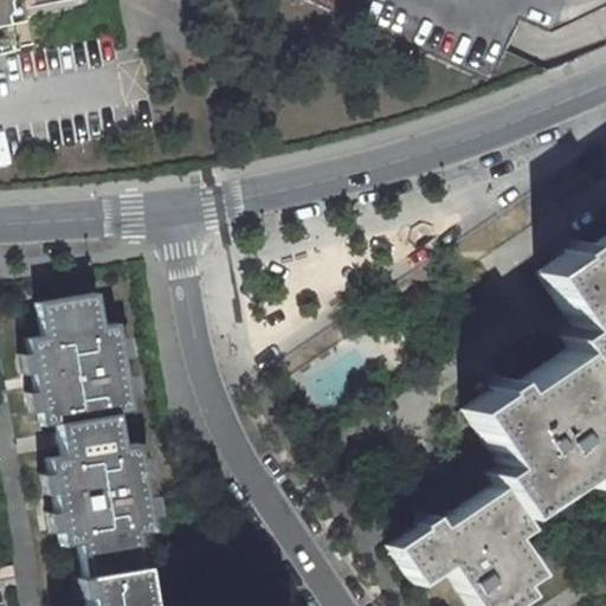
[(0,0),(0,52),(37,45),(27,0),(0,0)]
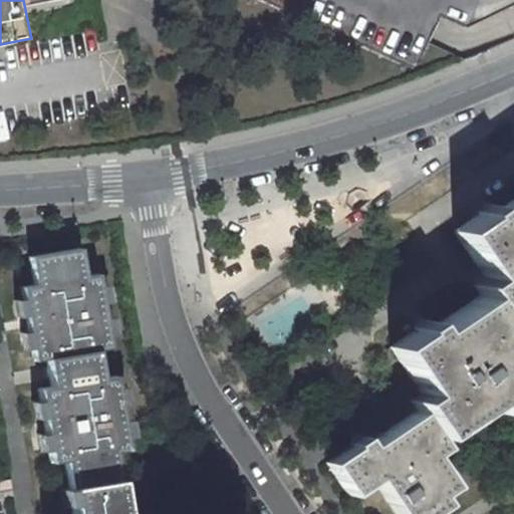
[(388,0),(369,43),(422,66),(446,13),(473,24),(483,0),(388,0)]
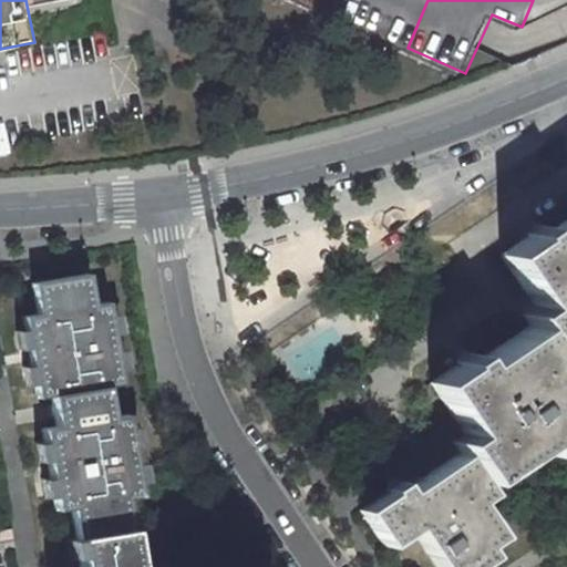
[(397,518),(405,526),(421,562),(449,538),(471,566),(523,566),(526,565),(516,550),(538,543),(519,512),(543,500),(566,483),(566,265),(566,267),(566,362),(544,378),(534,364),(517,379),(493,394),(527,440),(532,449),(518,459),(495,465),(447,500),(440,487),(397,518)]
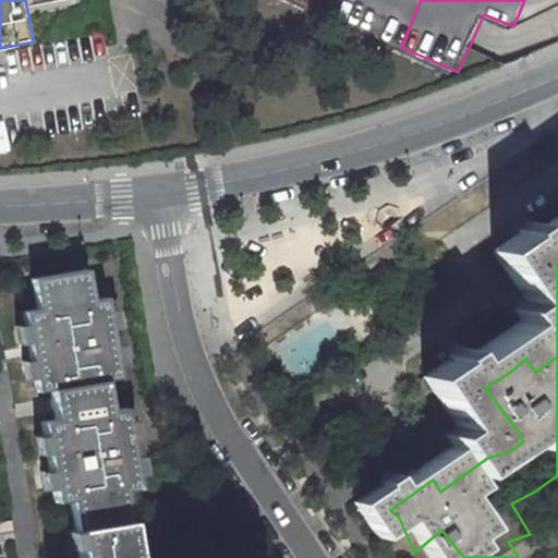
[(35,308),(20,311),(34,392),(49,389),(55,420),(39,423),(53,502),(69,500),(77,557),(134,557),(123,490),(137,489),(123,408),(109,411),(102,380),(118,377),(105,296),(88,299),(83,268),(29,278),(35,308)]
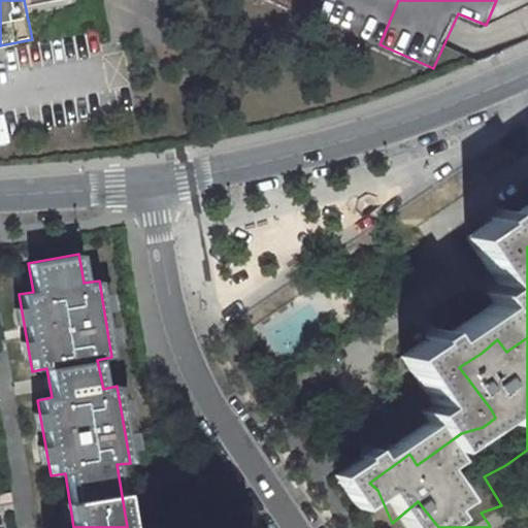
[(1,491),(0,491),(0,501),(3,501),(10,500),(9,490),(1,491)]
